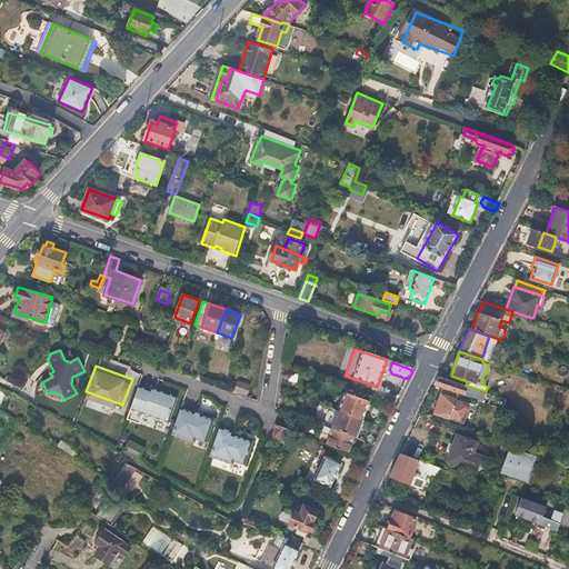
[(466,386),(440,377),(438,381),(436,386),(443,388),(459,393),(481,401),(482,398),(472,395),(473,391),(466,389),(467,386),(466,386)]
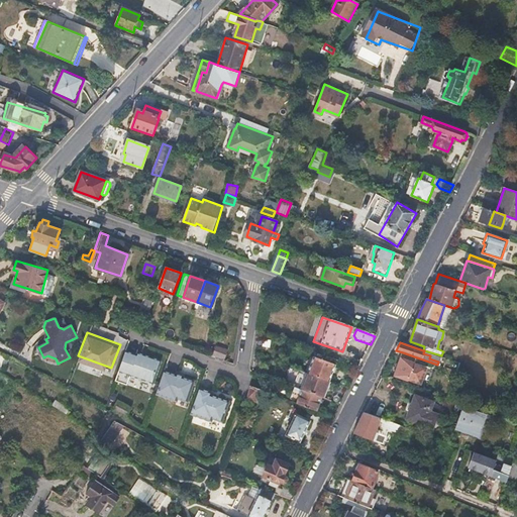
[(159,355),(123,345),(116,369),(151,380),(159,355)]
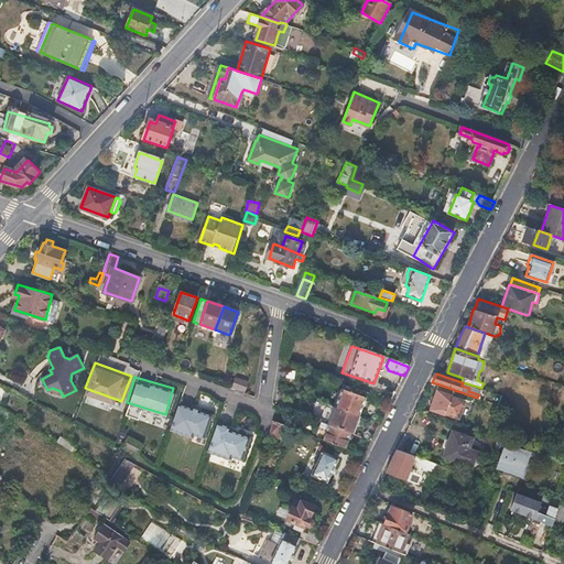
[(242,393),(245,393),(247,382),(234,378),(230,388),(235,390),(242,393)]
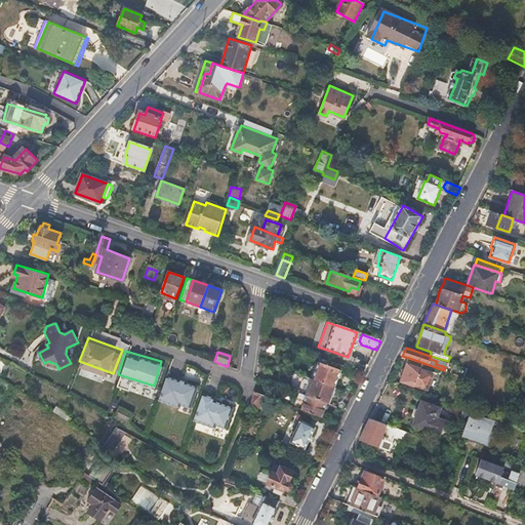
[(423,363),(409,358),(401,380),(414,386),(423,363)]
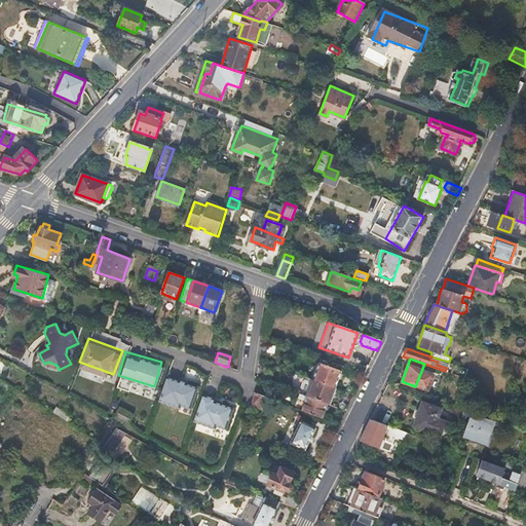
[(312,380),(335,388),(342,372),(318,363),(312,380)]
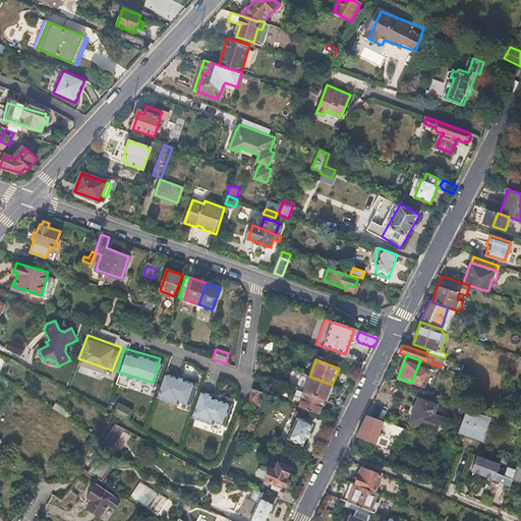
[(347,366),(361,371),(364,364),(350,359),(347,366)]
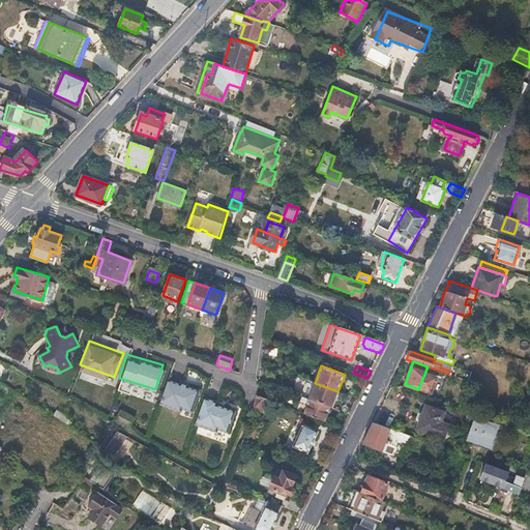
[(459,366),(454,374),(467,380),(471,373),(459,366)]
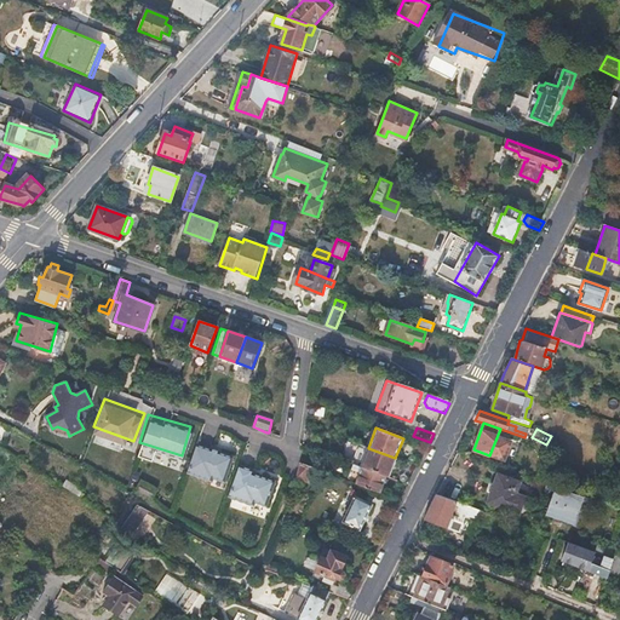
[(210,449),(196,445),(187,472),(211,481),(212,478),(224,482),(233,457),(219,452),(220,449),(211,447),(210,449)]
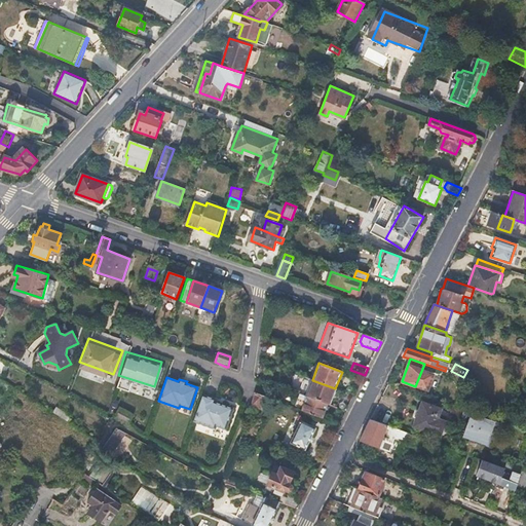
[(326,404),(330,405),(335,388),(312,380),(306,397),(326,404)]
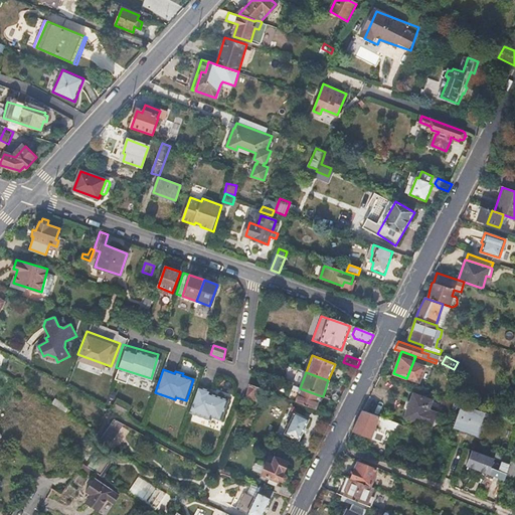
[(263,400),(266,401),(269,391),(250,384),(249,385),(246,397),(261,402),(263,400)]
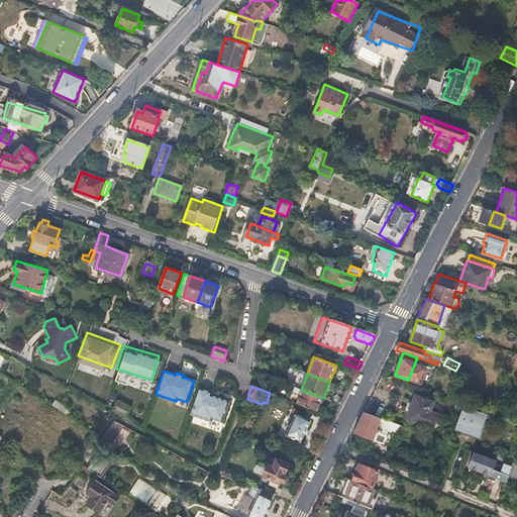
[(199,388),(190,414),(211,421),(212,418),(221,422),(229,401),(211,395),(212,392),(199,388)]
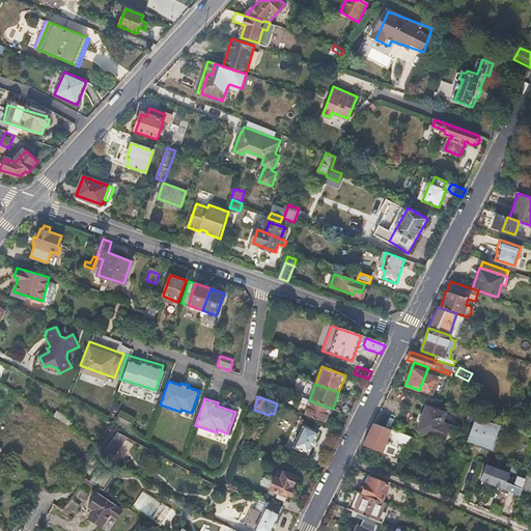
[(304,414),(324,421),(329,408),(309,400),(304,414)]
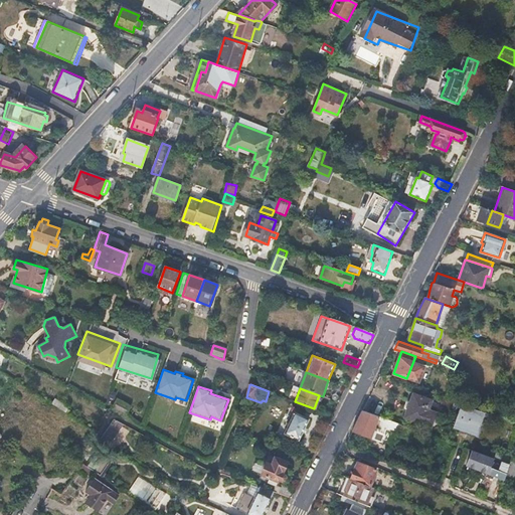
[(423,424),(432,401),(413,395),(405,418),(423,424)]
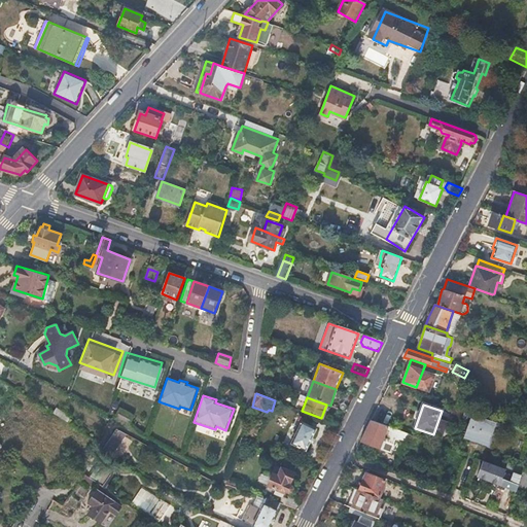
[(120,412),(117,417),(128,422),(130,416),(120,412)]
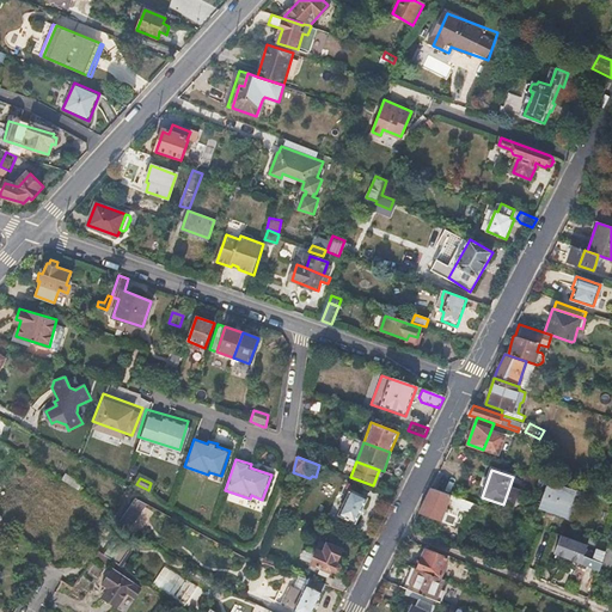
[(576,491),(549,481),(539,509),(565,519),(576,491)]
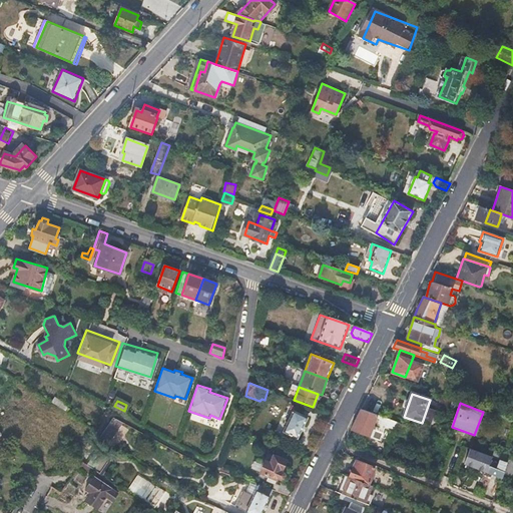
[(432,435),(362,410),(356,421),(356,422),(351,430),(389,444),(394,432),(429,445),(432,435)]
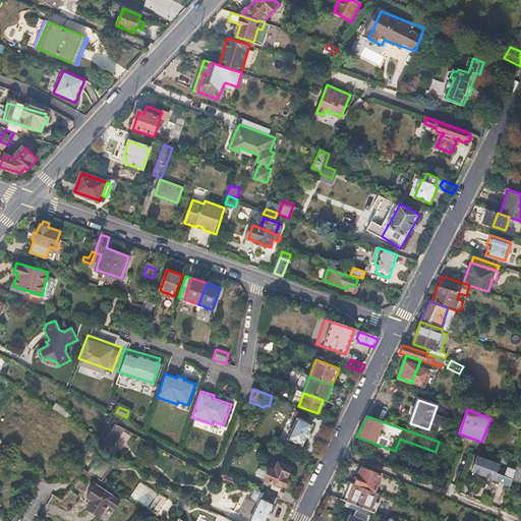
[(298,417),(289,440),(302,445),(310,423),(298,417)]
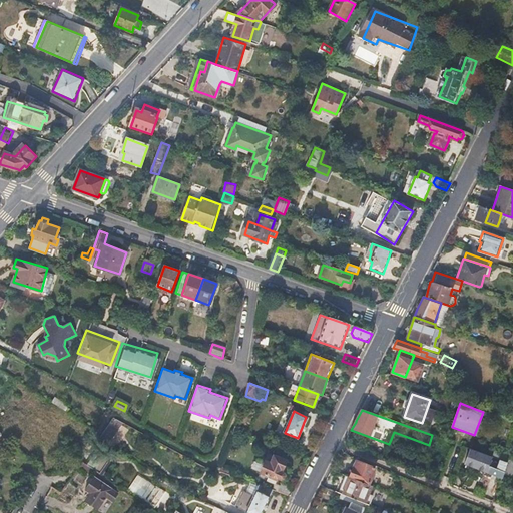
[(111,436),(120,422),(113,418),(103,431),(111,436)]
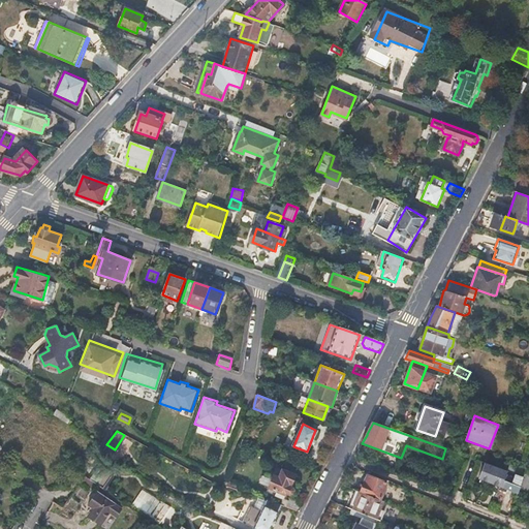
[(244,446),(253,448),(255,443),(246,440),(244,446)]
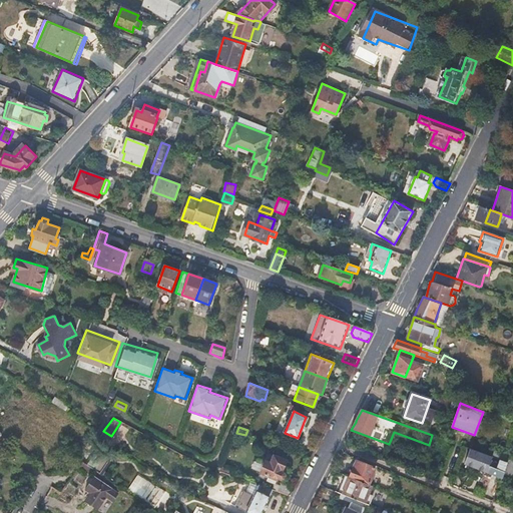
[(491,458),(470,450),(465,464),(500,478),(502,477),(509,457),(494,452),(491,458)]
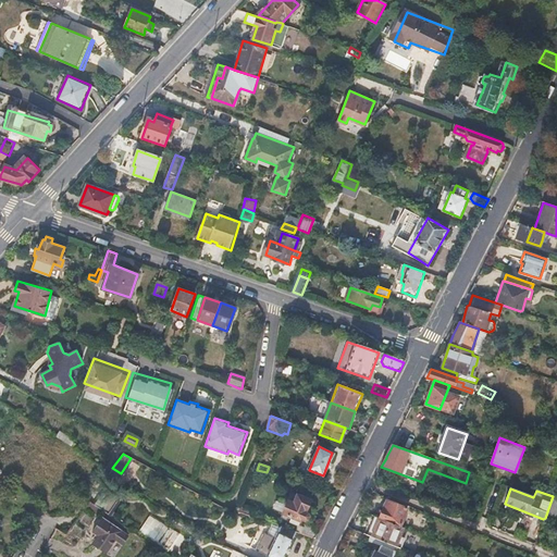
[(106,504),(94,495),(89,502),(101,509),(106,504)]
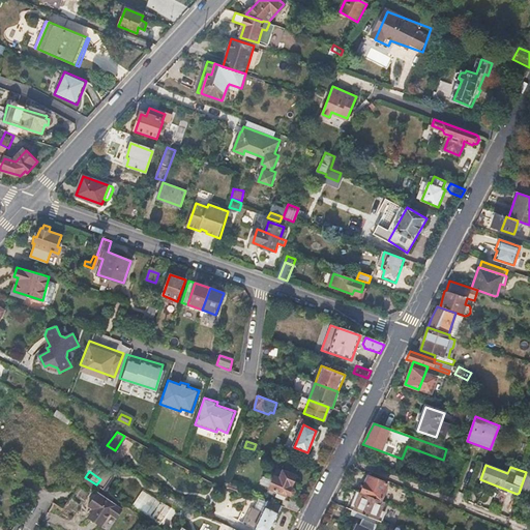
[(274,476),(269,489),(277,492),(275,496),(284,500),(287,494),(290,495),(292,493),(293,491),(292,489),(289,488),(294,476),(284,471),(280,479),(274,476)]
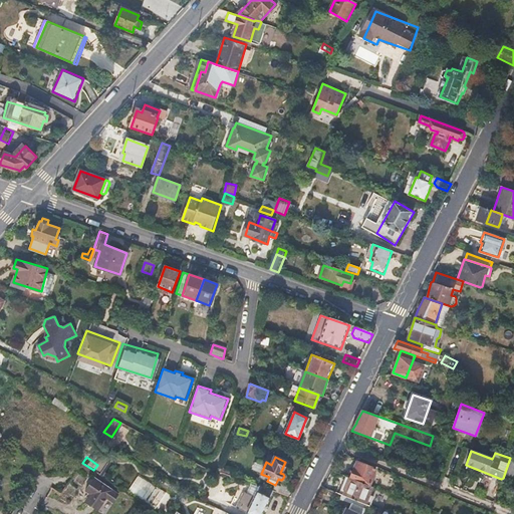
[(513,459),(510,458),(503,478),(510,480),(513,471),(513,459)]
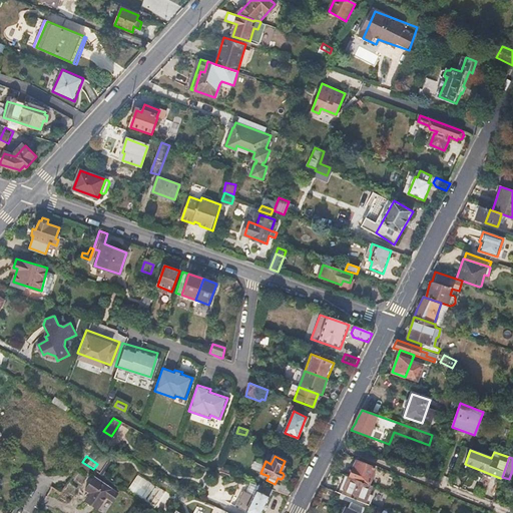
[(357,461),(352,476),(370,483),(376,469),(357,461)]
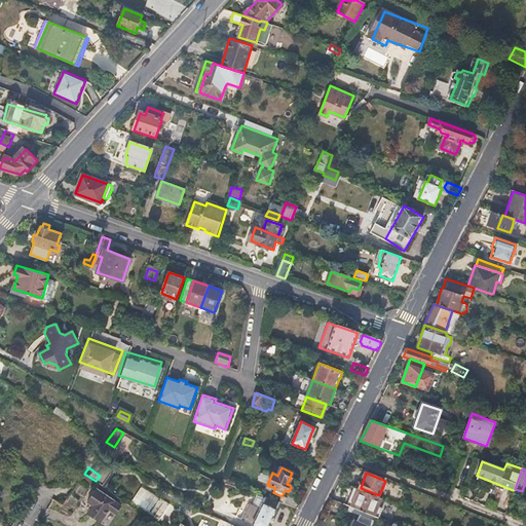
[(84,474),(82,478),(94,485),(96,481),(84,474)]
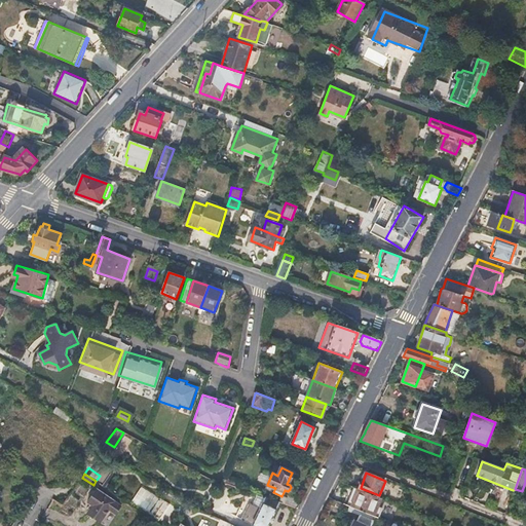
[(141,486),(130,501),(158,519),(168,503),(141,486)]
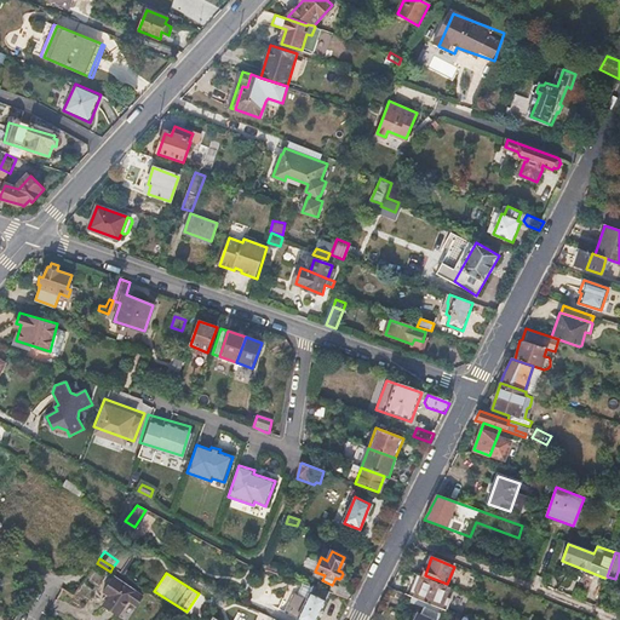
[(113,574),(102,590),(109,595),(103,604),(119,615),(128,600),(137,606),(143,595),(113,574)]
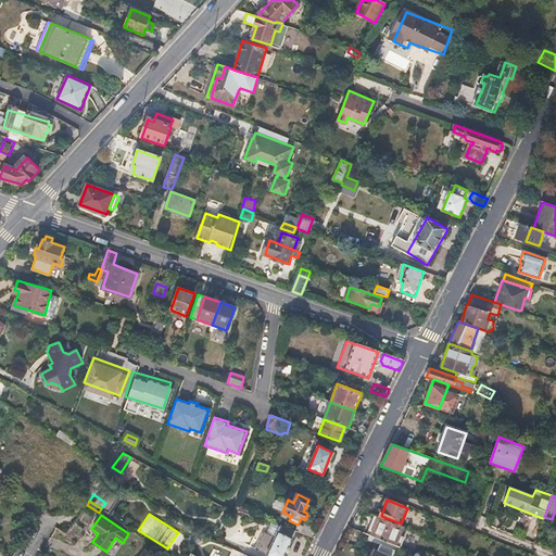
[(374,515),(366,534),(368,535),(382,541),(396,546),(400,547),(404,538),(401,536),(404,527),(374,515)]
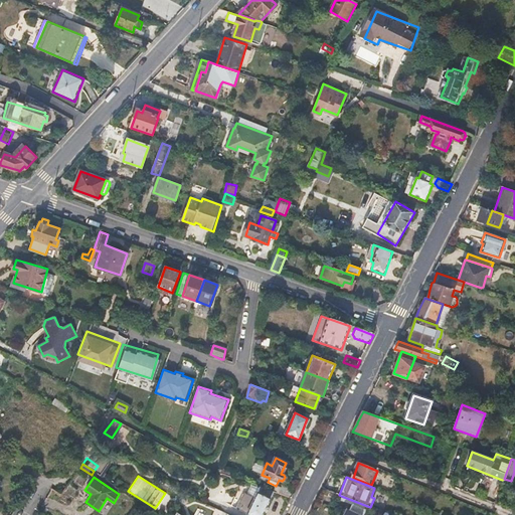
[(280,494),(291,498),(296,490),(283,486),(280,494)]
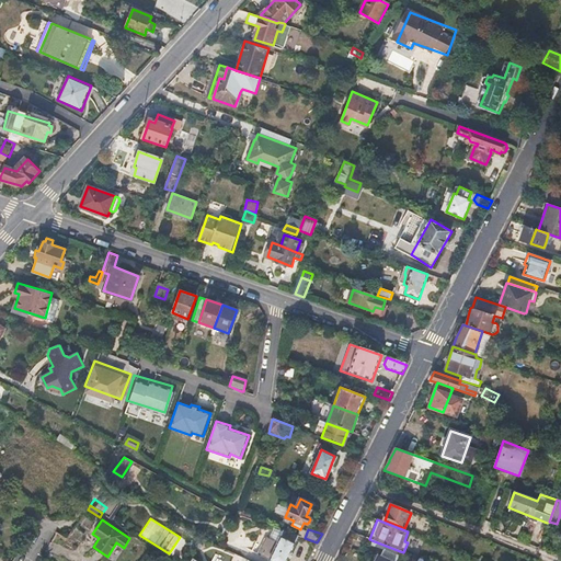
[(268,560),(285,560),(297,536),(283,531),(277,542),(271,540),(266,549),(273,552),(268,560)]
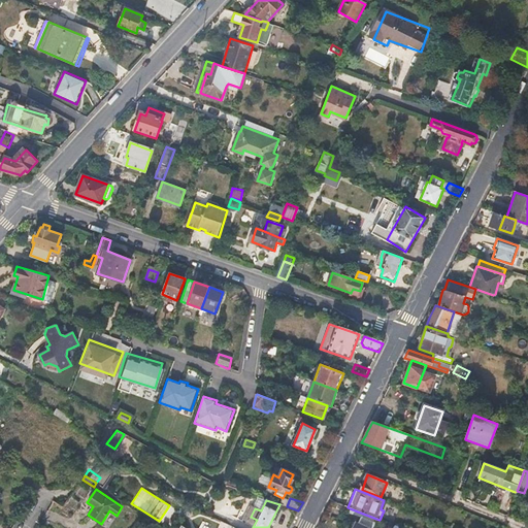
[(372,527),(375,523),(362,517),(363,514),(350,508),(344,520),(357,525),(355,527),(372,527)]
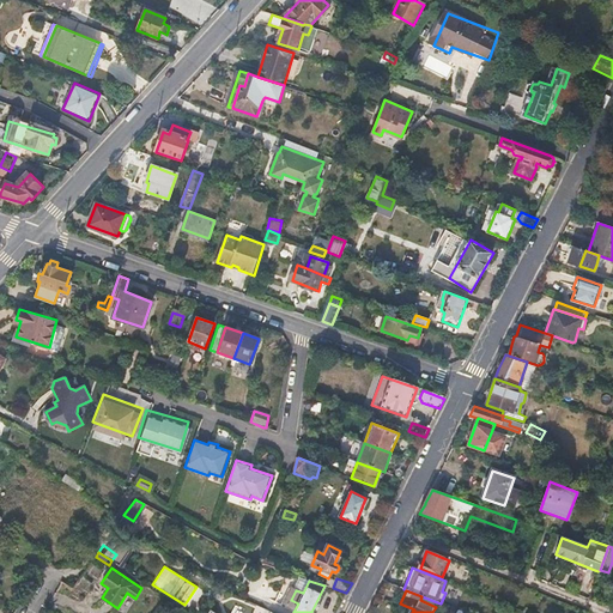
[(437,602),(422,596),(420,600),(436,607),(437,602)]
